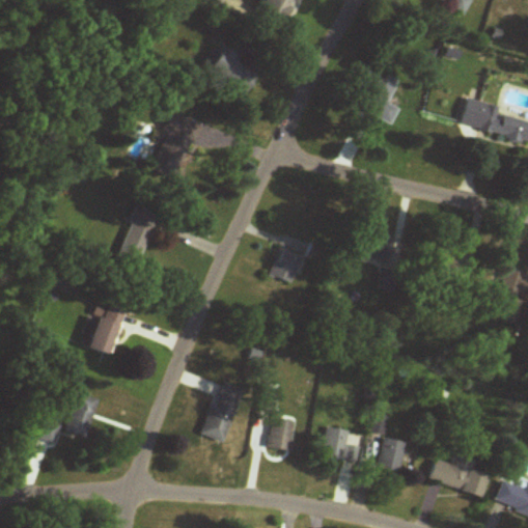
[(264,0),(259,10),(287,23),(297,0),(264,0)]
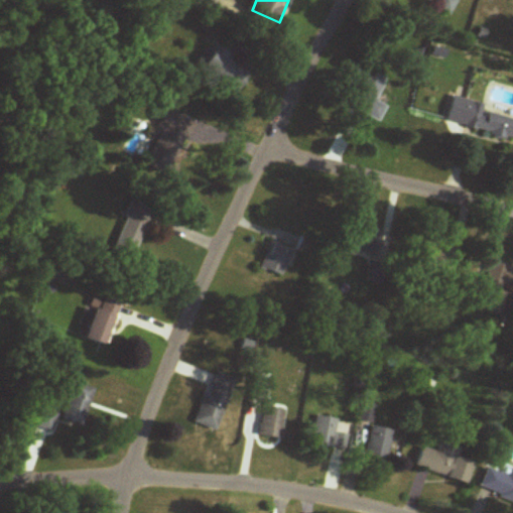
[(438,0),(436,5),(451,12),(457,0),(438,0)]
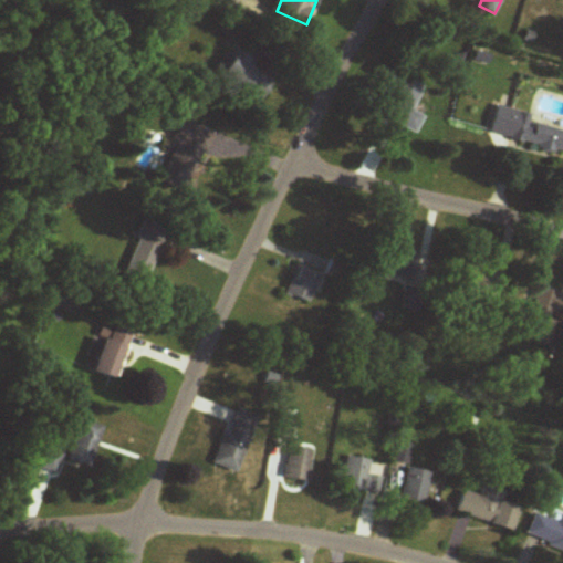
[(229,50),(217,68),(264,97),(279,73),(239,48),(235,54),(229,50)]
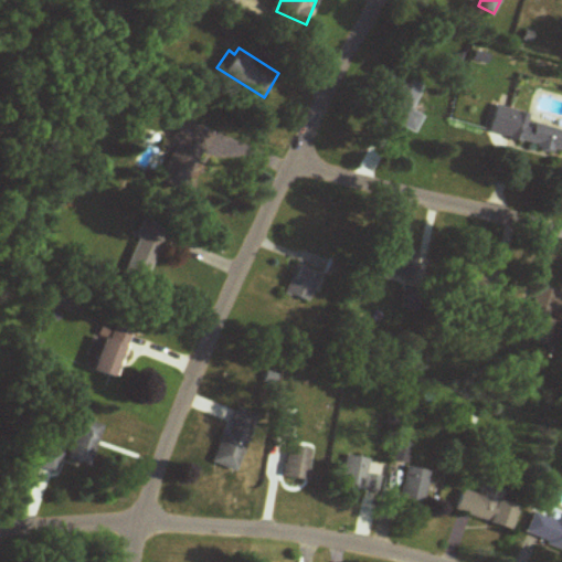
[(403,127),(413,131),(431,94),(392,76),(370,126),(396,139),(403,127)]
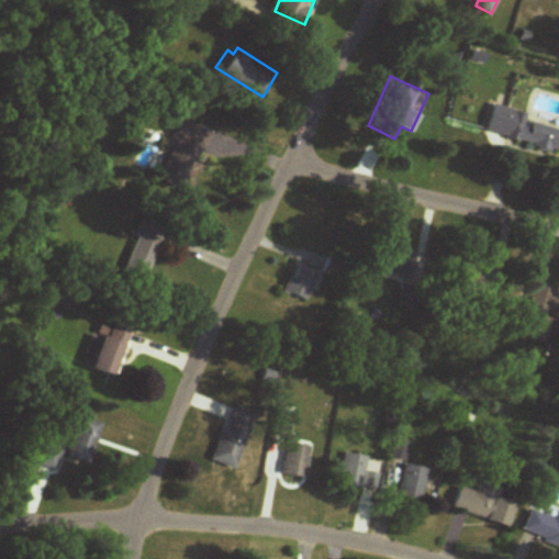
[(558,130),(513,118),(507,137),(558,151),(558,130)]
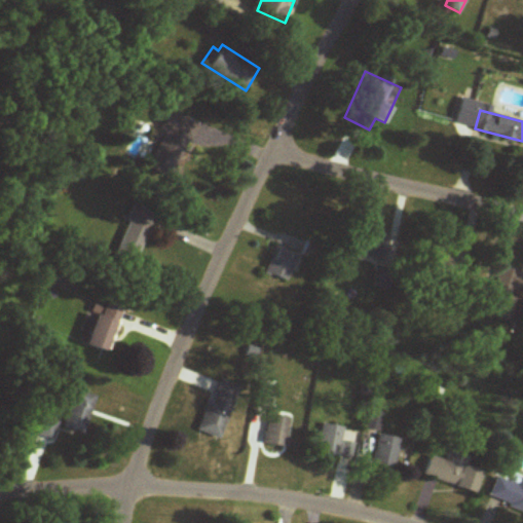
[(207,135),(188,118),(149,161),(169,178),(207,135)]
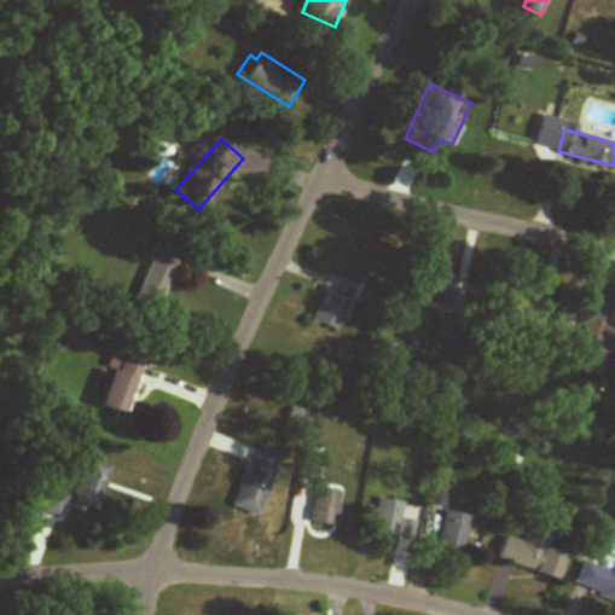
[(157,311),(184,251),(160,241),(134,301),(157,311)]
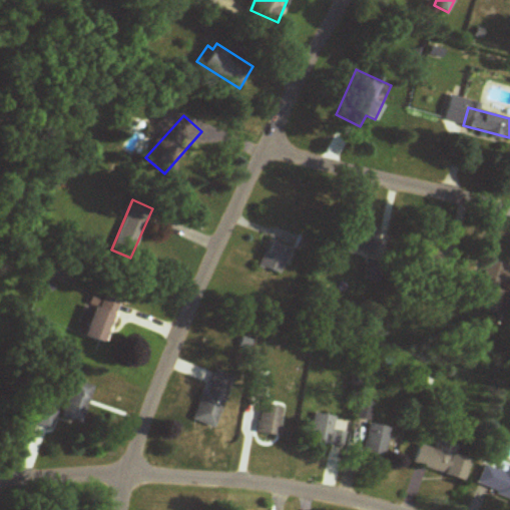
[(379,260),(387,243),(350,226),(343,243),(379,260)]
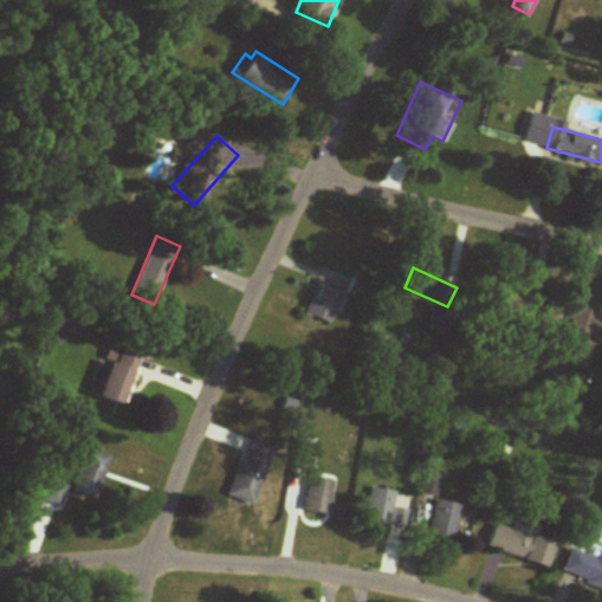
[(334,324),(347,292),(319,280),(305,311),(334,324)]
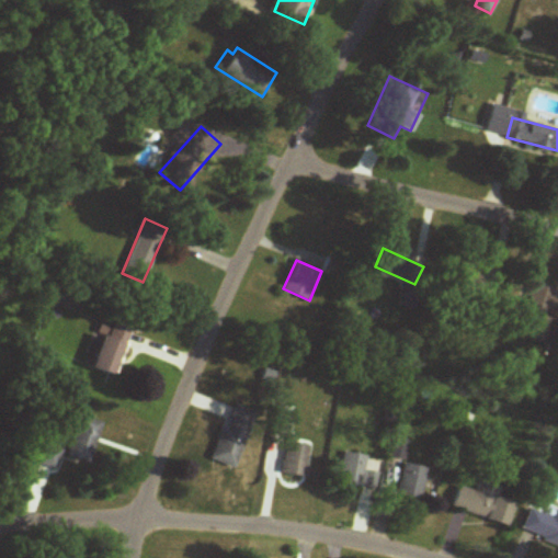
[(117,374),(131,327),(106,319),(92,367),(117,374)]
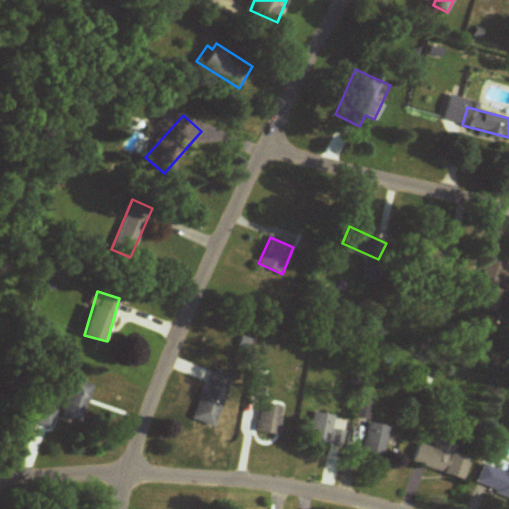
[(216,426),(236,376),(214,367),(194,418),(216,426)]
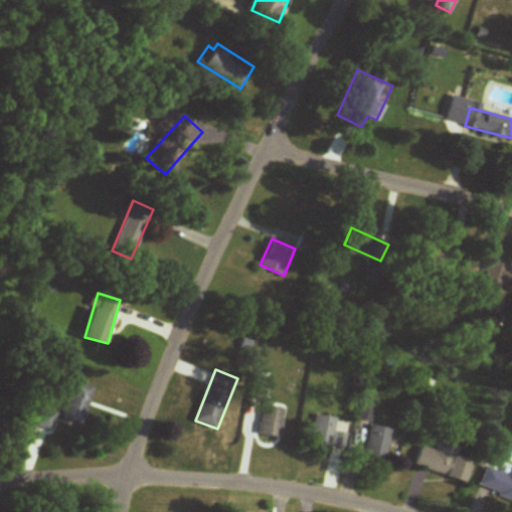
[(83,424),(97,386),(75,379),(62,417),(83,424)]
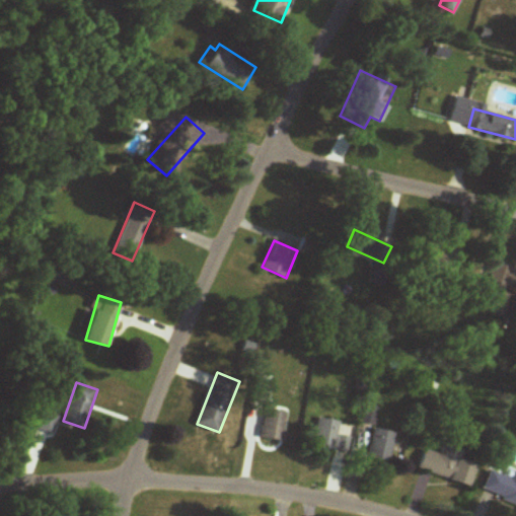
[(375,425),(379,407),(364,403),(361,423),(375,425)]
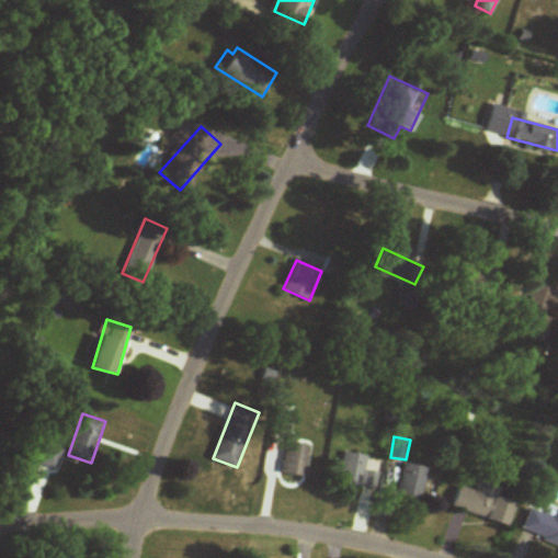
[(283,473),(309,477),(315,444),(288,440),(283,473)]
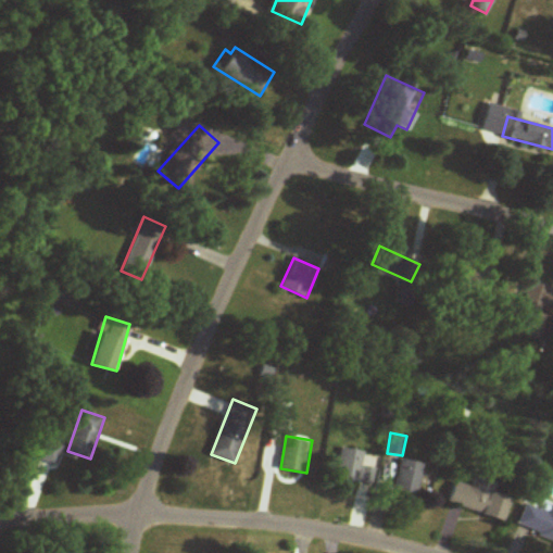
[(58,465),(64,445),(48,439),(41,459),(58,465)]
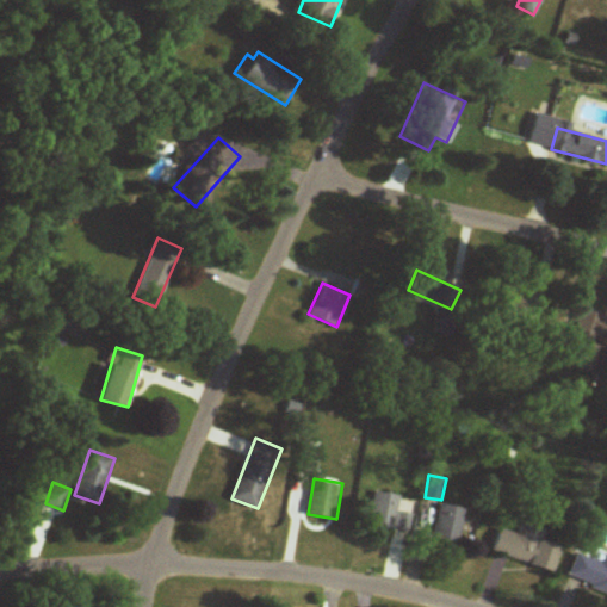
[(401,493),(372,491),(371,528),(412,530),(413,512),(400,511),(401,493)]
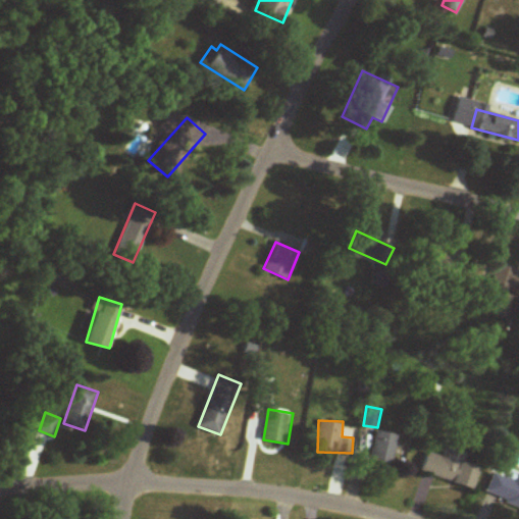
[(369,458),(392,464),(400,434),(377,428),(369,458)]
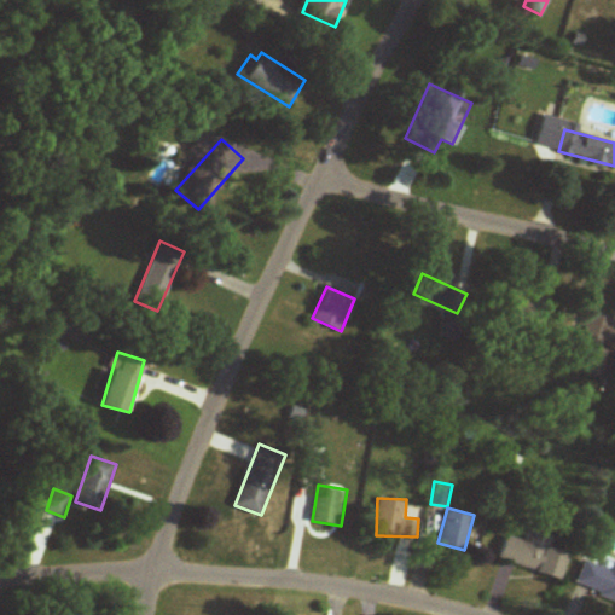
[(569,552),(547,546),(550,535),(527,528),(523,537),(509,533),(500,560),(563,578),(569,552)]
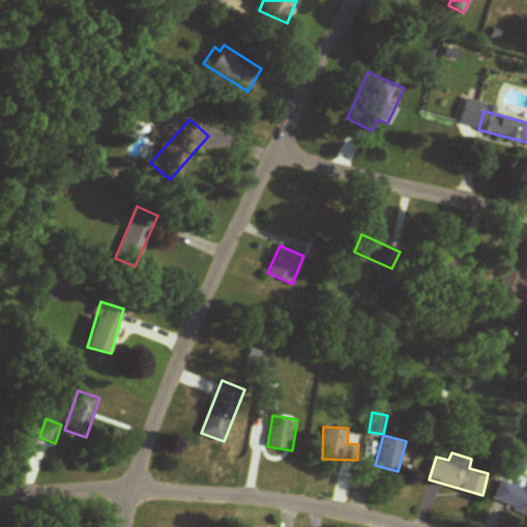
[(526,482),(524,489),(501,480),(494,501),(526,513),(526,482)]
